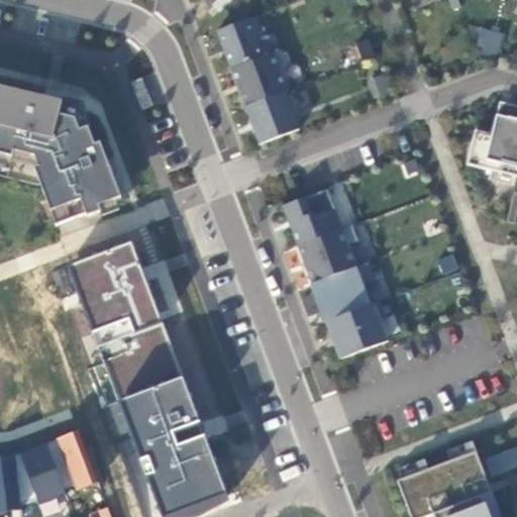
[(443,0),(446,9),(453,6),(451,0),(443,0)]
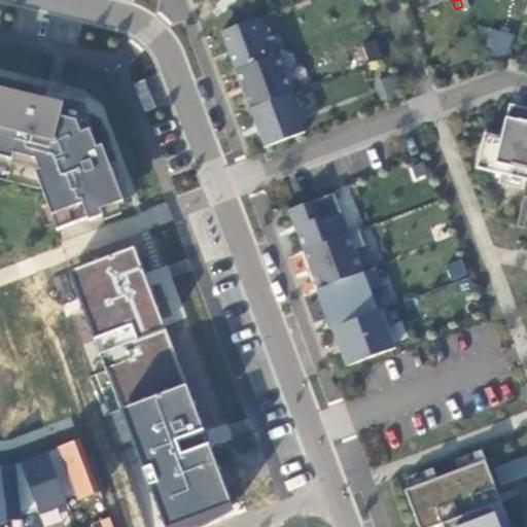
[(262,32),(256,15),(215,31),(230,70),(264,57),(255,34),(262,32)]
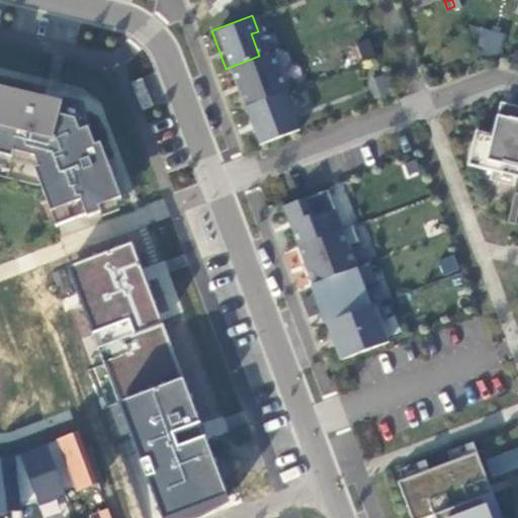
[(475,49),(499,55),(505,33),(481,27),(475,49)]
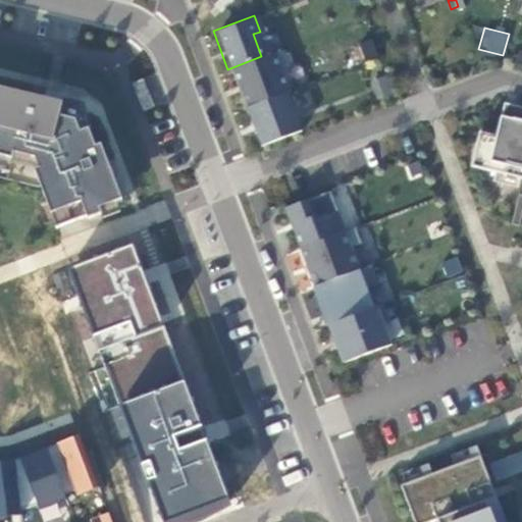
[(466,66),(480,60),(475,46),(461,52),(466,66)]
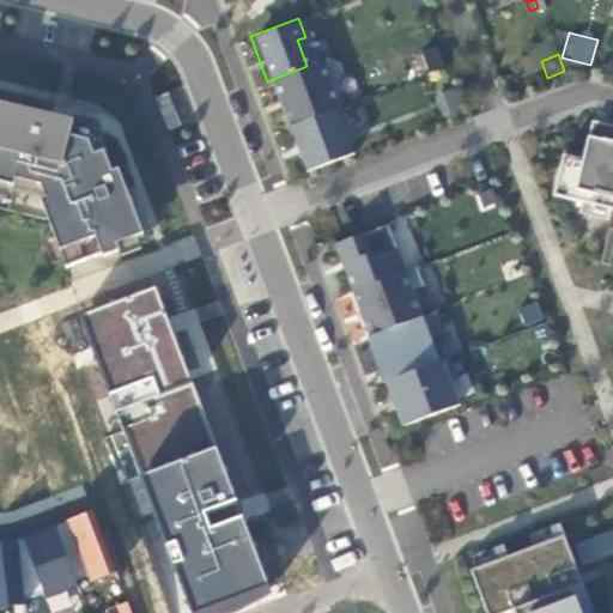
[(334,77),(328,58),(307,66),(267,82),(284,126),(334,107),(325,80),(334,77)]
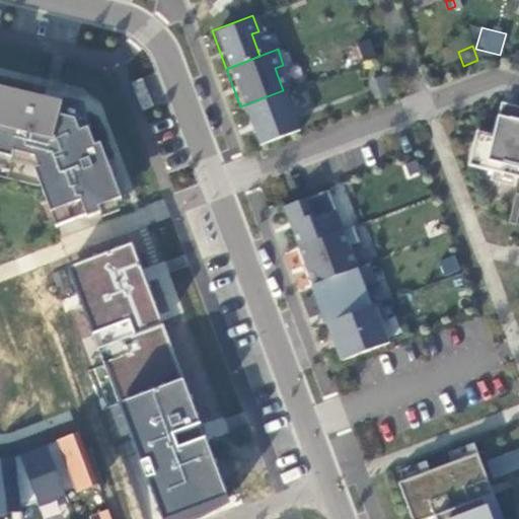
[(144,74),(132,78),(143,106),(155,102),(144,74)]
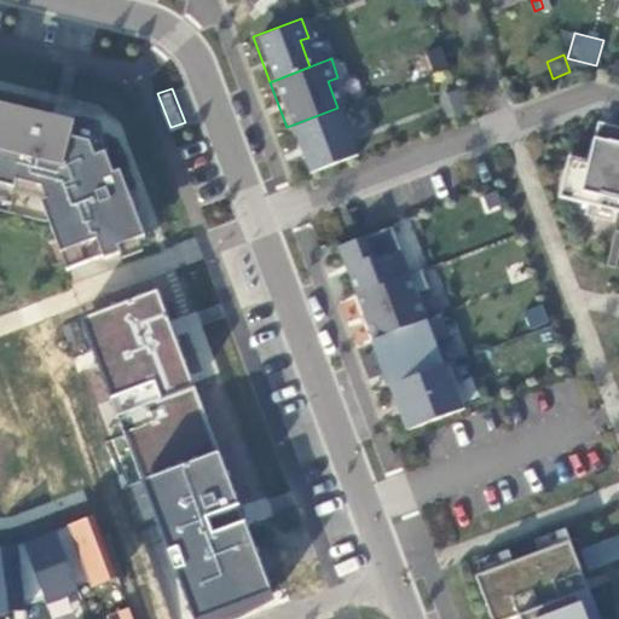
[(0,192),(3,194),(0,202),(0,208),(7,209),(12,189),(39,195),(42,206),(39,208),(64,276),(119,255),(117,252),(145,241),(119,172),(111,175),(94,132),(65,126),(67,122),(0,106),(0,192)]
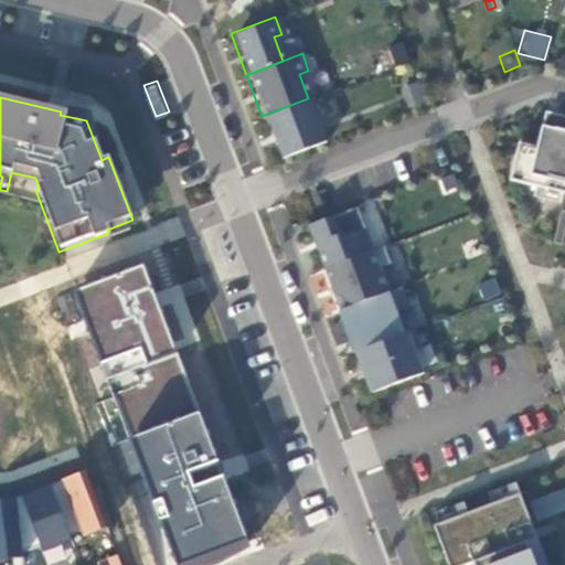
[(308,98),(262,116),(278,157),(320,141),(315,125),(317,124),(308,98)]
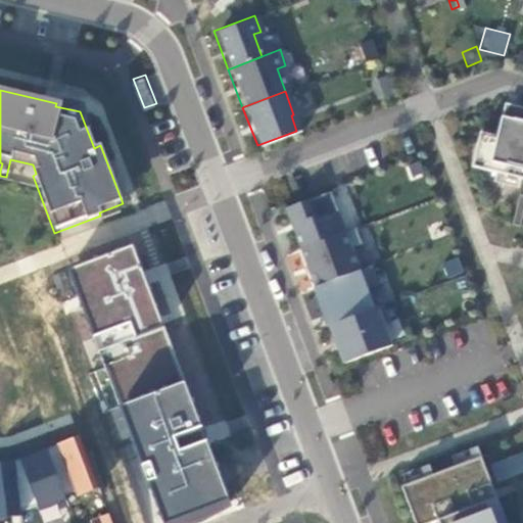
[(522,107),(512,104),(508,119),(506,117),(506,119),(497,117),(493,135),(476,131),(467,165),(521,179),(522,170),(522,107)]
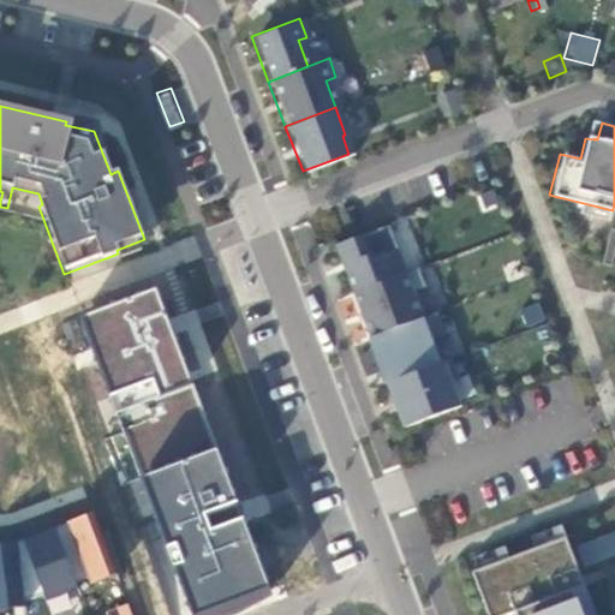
[(330,245),(347,292),(400,272),(382,225),(330,245)]
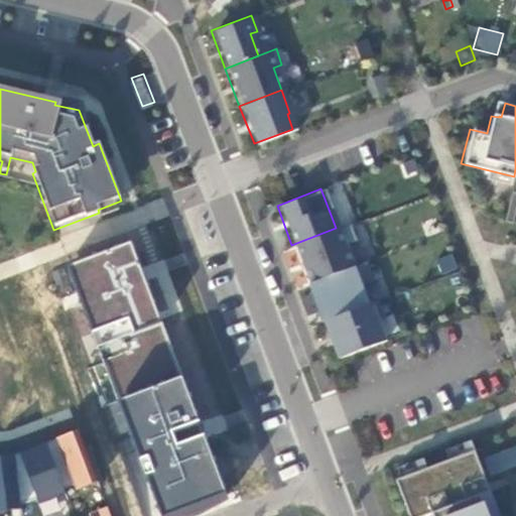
[(515,192),(507,190),(500,221),(508,222),(515,192)]
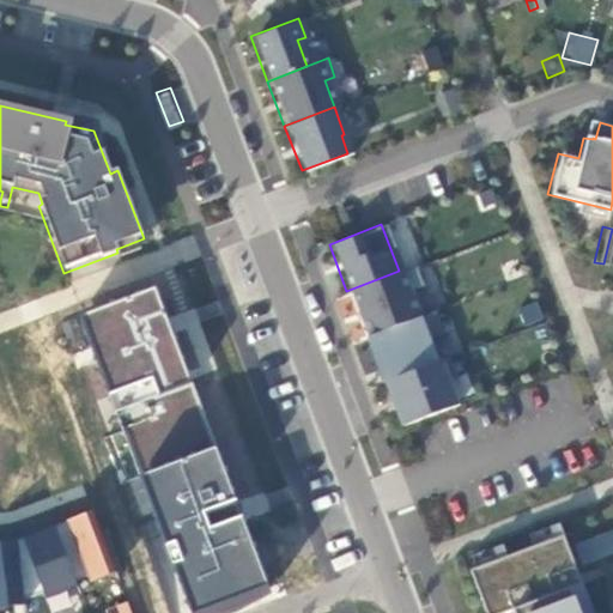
[(418,285),(411,266),(399,271),(346,291),(363,335),(417,315),(406,289),(418,285)]
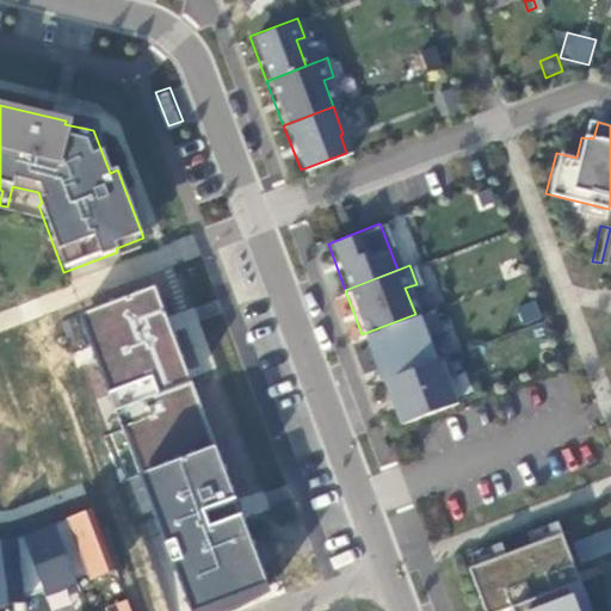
[(156,522),(192,610),(203,610),(269,586),(156,288),(68,322),(124,482),(156,470),(168,504),(158,510),(155,514),(156,522)]
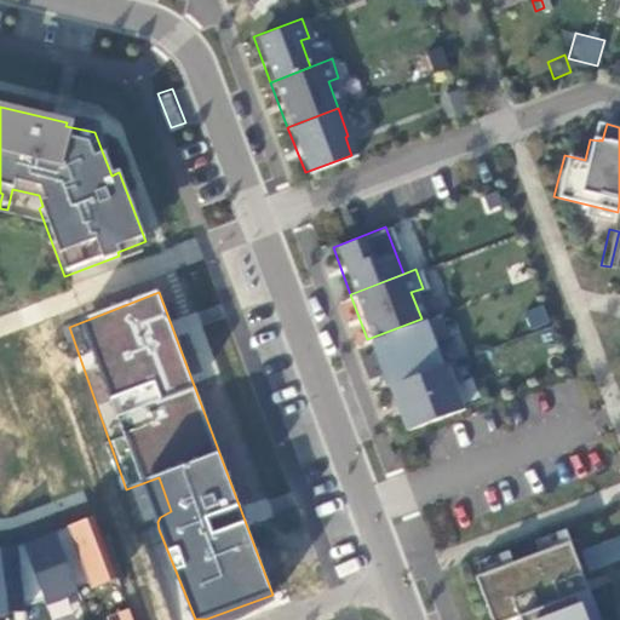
[(442,336),(435,315),(422,319),(367,339),(384,385),(435,366),(425,342),(442,336)]
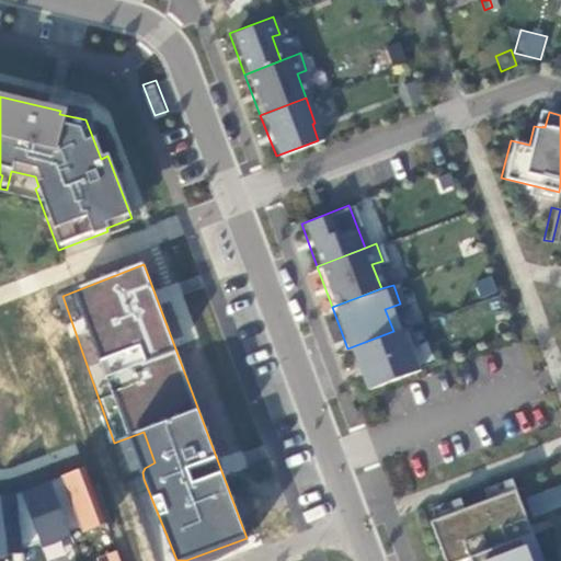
[(393,331),(347,348),(364,389),(415,369),(407,345),(412,343),(405,327),(393,331)]
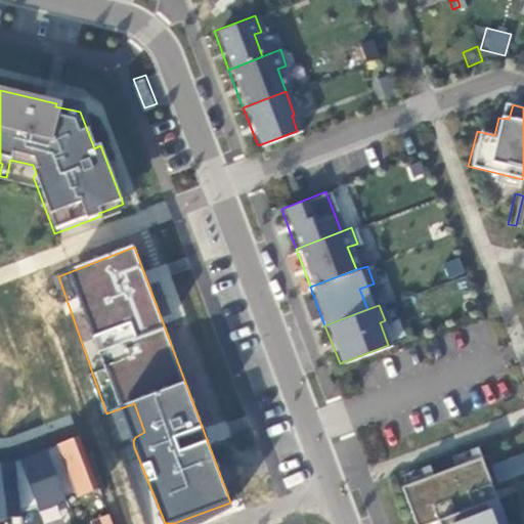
[(0,465),(0,521),(24,519),(23,512),(29,511),(39,507),(42,514),(69,503),(66,496),(77,492),(79,498),(101,490),(82,438),(16,463),(0,465)]
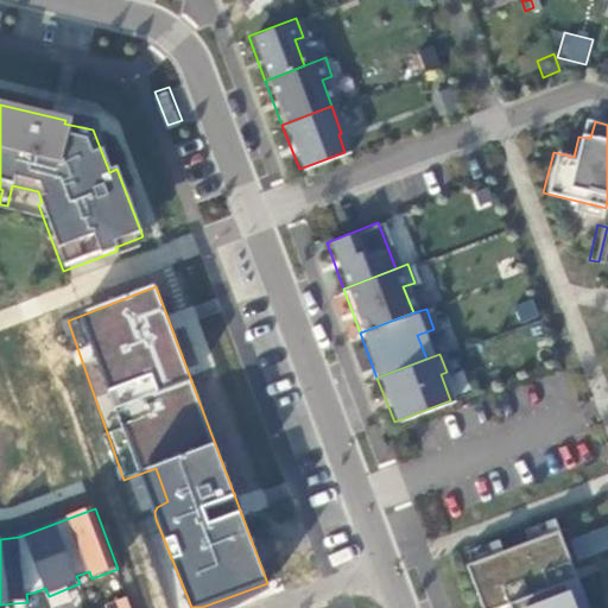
[(498,551),(494,539),(485,543),(488,553),(461,564),(477,607),(492,607),(495,607),(494,607),(583,607),(550,519),(540,523),(545,533),(498,551)]
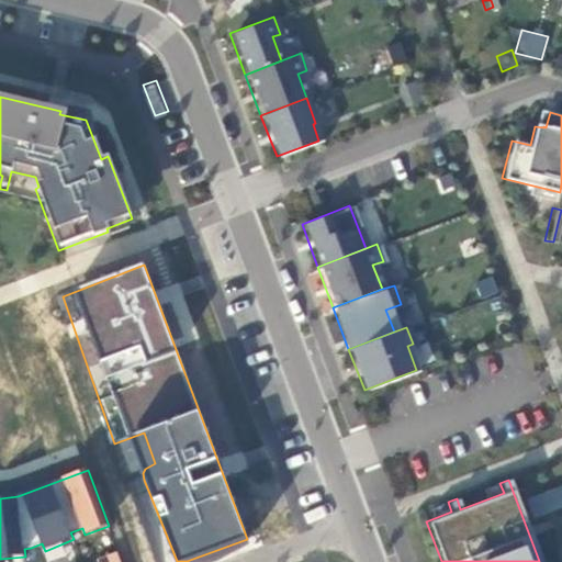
[(561,482),(523,498),(529,517),(561,504),(561,482)]
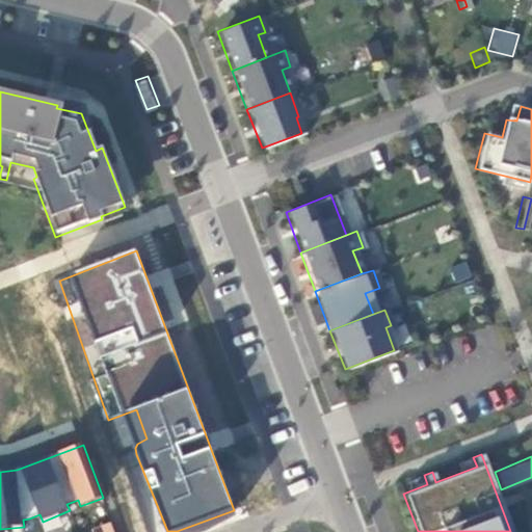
[(114,531),(111,521),(91,528),(92,531),(114,531)]
